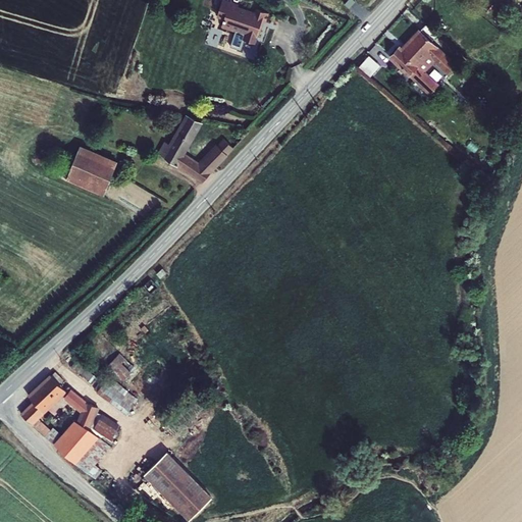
[(244,40),(254,44),(258,32),(259,33),(263,22),(265,23),(269,14),(257,9),(256,13),(239,7),(239,4),(226,0),(222,0),(217,15),(224,17),(221,25),(236,31),(237,30),(246,33),(244,40)]
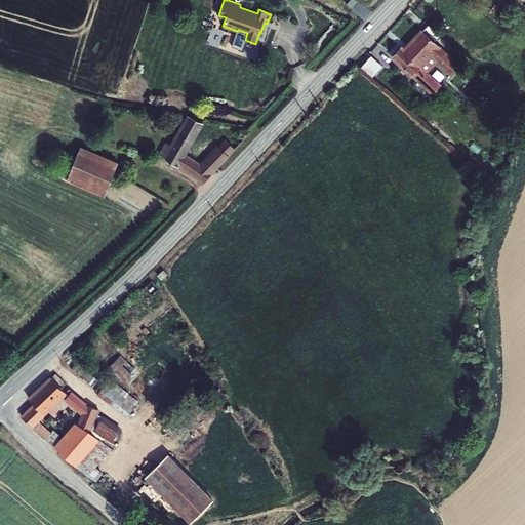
[(358,1),(356,0),(350,0),(347,4),(351,8),(358,1)]
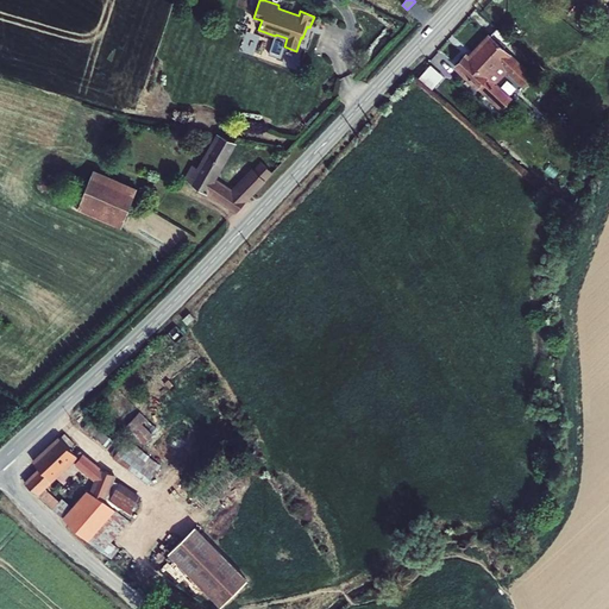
[(510,99),(494,83),(507,70),(523,87),(532,76),(502,49),(509,41),(496,29),(468,58),(465,56),(456,66),(485,94),(501,110),(502,110),(510,99)]
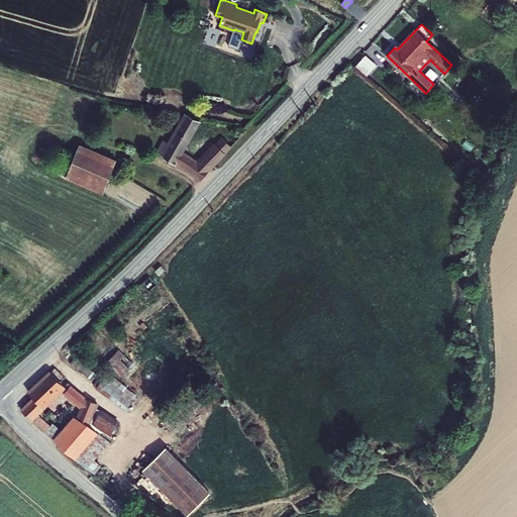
[(354,66),(366,76),(376,65),(365,55),(354,66)]
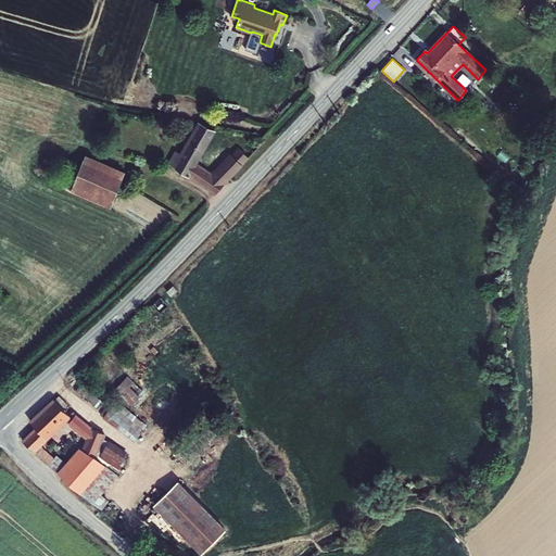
[(457,100),(443,86),(439,90),(453,104),(457,100)]
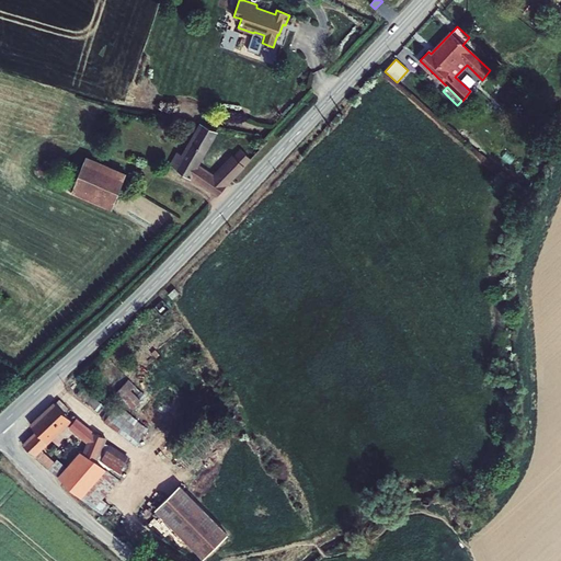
[(215,176),(197,165),(216,133),(202,125),(184,157),(178,152),(170,164),(217,195),(226,184),(251,159),(241,149),(215,176)]
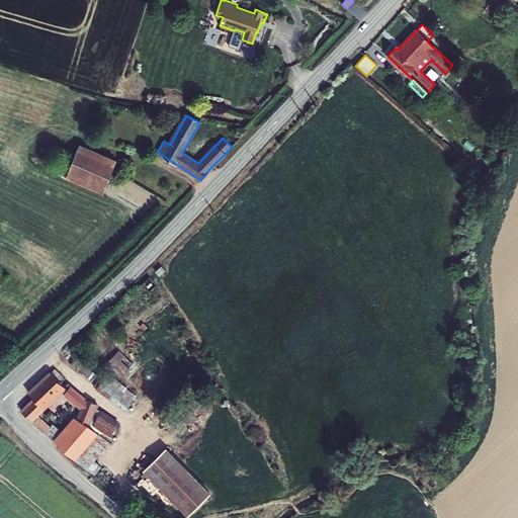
[(115,160),(80,145),(67,177),(102,192),(115,160)]
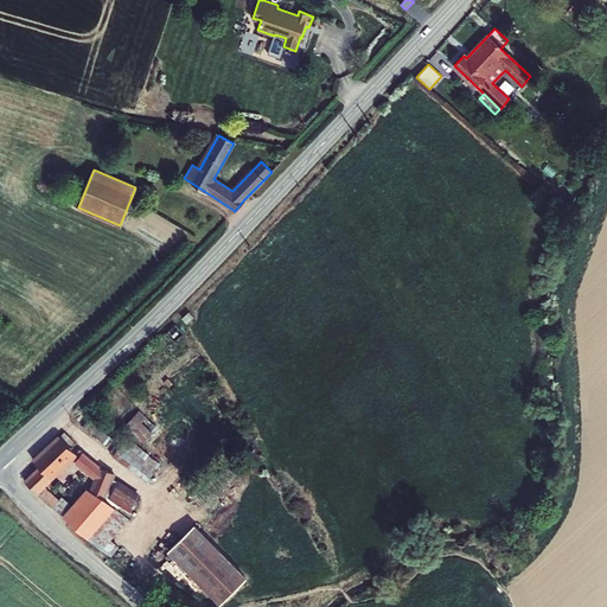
[(189,313),(181,318),(186,323),(192,318),(189,313)]
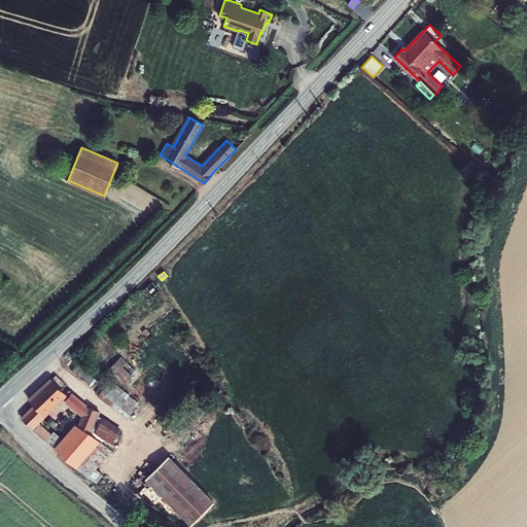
[(136,373),(120,357),(109,369),(126,384),(136,373)]
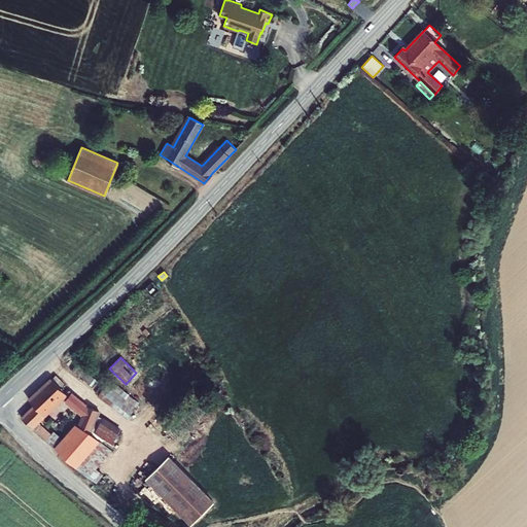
[(76,364),(72,371),(90,384),(94,378),(76,364)]
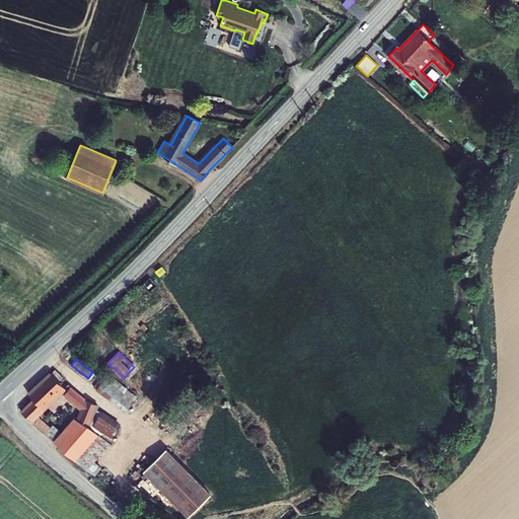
[(63,378),(55,369),(51,373),(28,393),(34,399),(21,413),(31,421),(55,442),(75,460),(94,475),(100,467),(93,461),(110,443),(120,426),(95,412),(96,405),(84,399),(68,385),(65,387),(59,381),(63,378)]
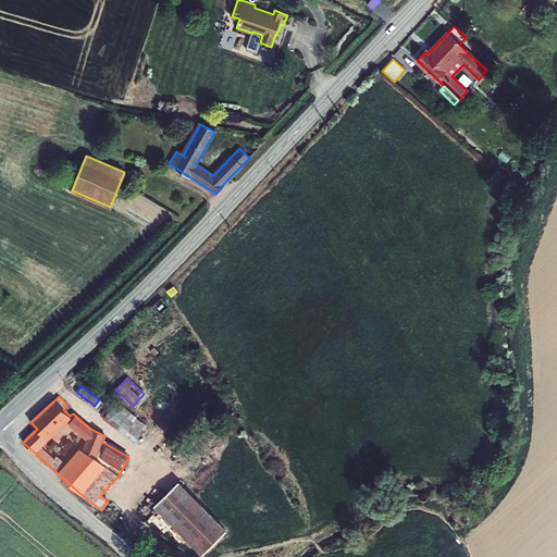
[(106,410),(99,422),(137,444),(147,426),(112,407),(109,411),(106,410)]
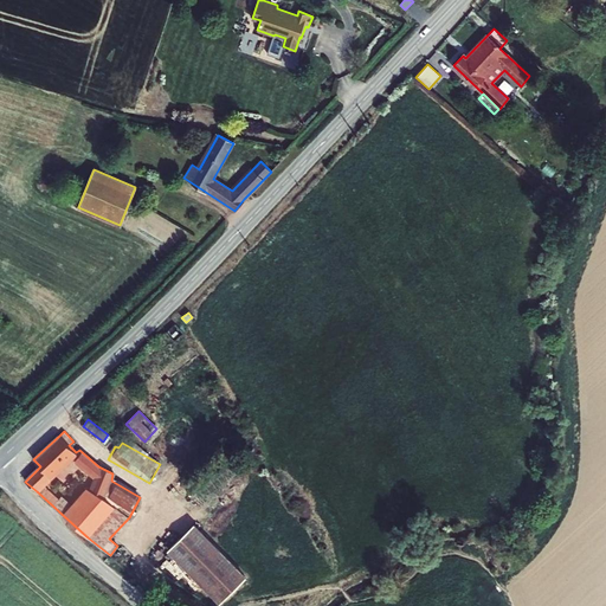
[(232,459),(192,491),(202,505),(244,472),(232,459)]
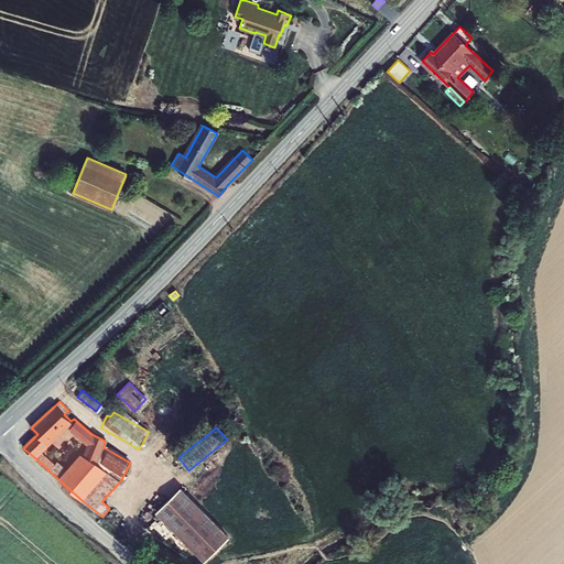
[(183,486),(159,509),(208,559),(231,535),(183,486)]
